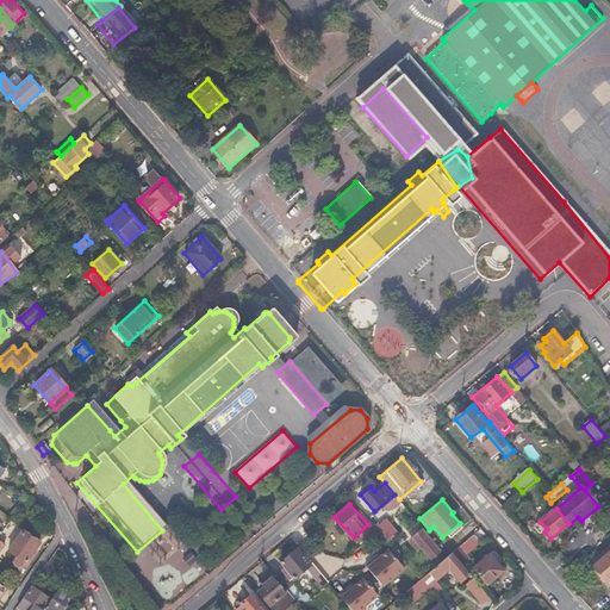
[(381,520),(374,526),(377,529),(384,537),(392,531),(381,520)]
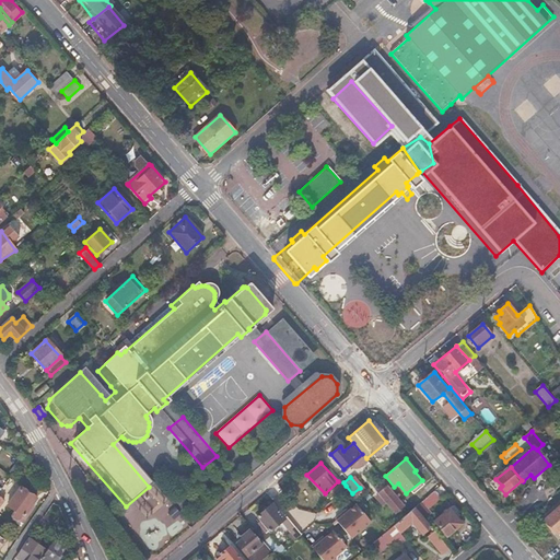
[(36,499),(21,487),(8,505),(15,511),(12,514),(13,520),(16,522),(21,521),(36,499)]
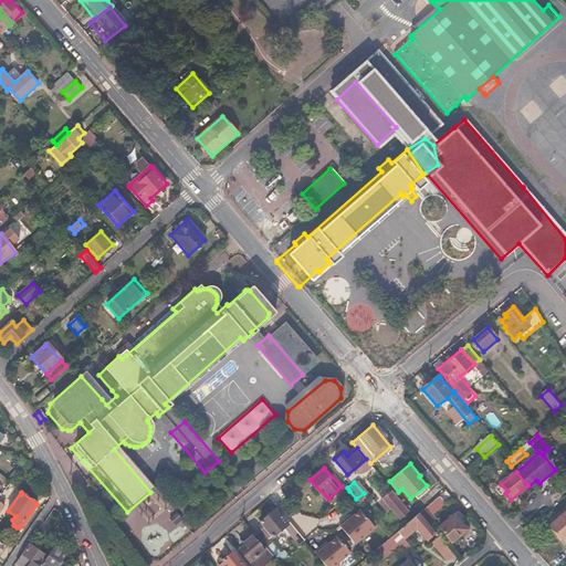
[(391,492),(384,499),(400,517),(408,511),(391,492)]
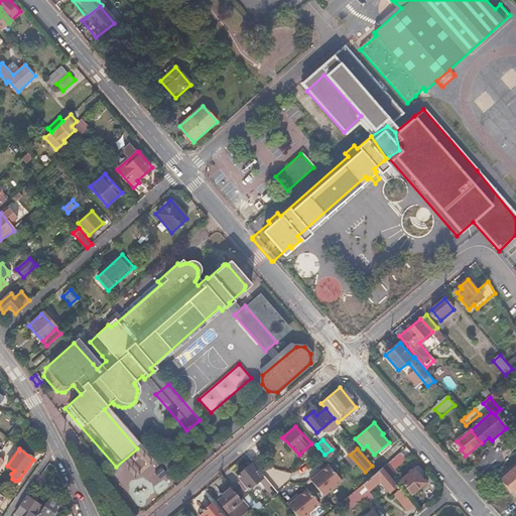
[(398,455),(383,468),(391,478),(397,474),(392,468),(402,460),(398,455)]
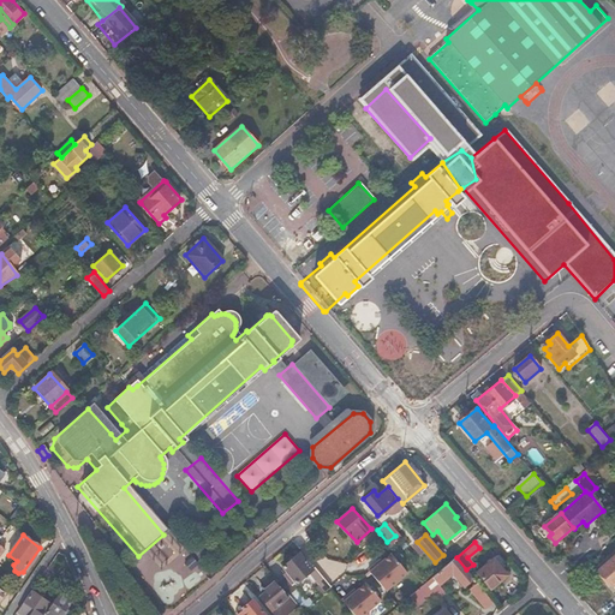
[(298,554),(282,567),(296,583),(311,569),(298,554)]
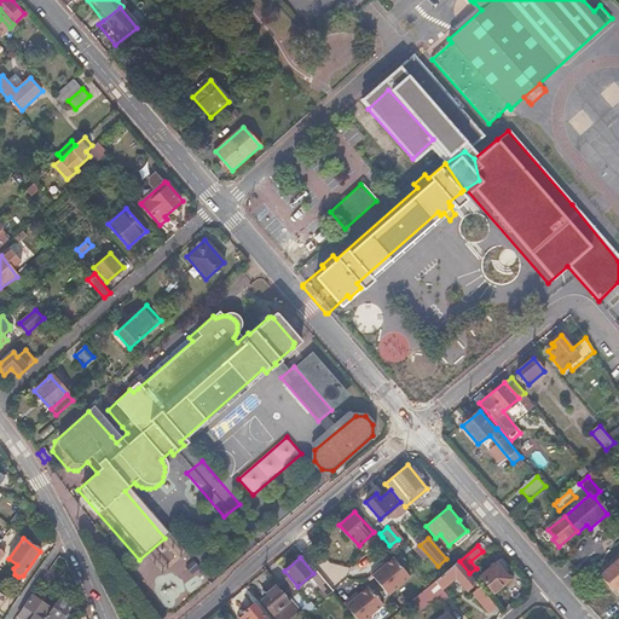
[(394,557),(372,574),(389,595),(411,578),(394,557)]
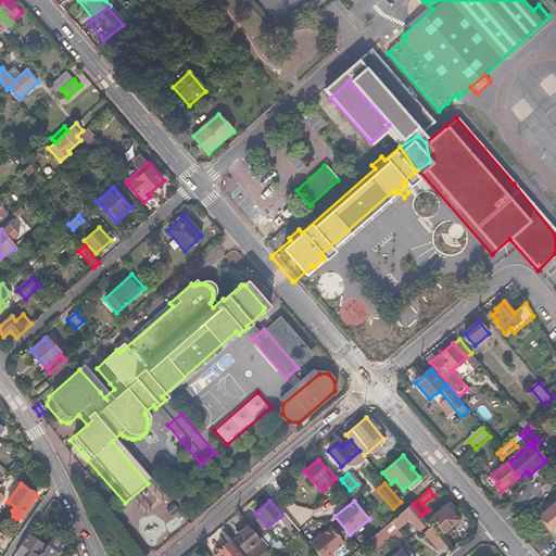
[(555,526),(555,502),(541,516),(553,530),(555,526)]
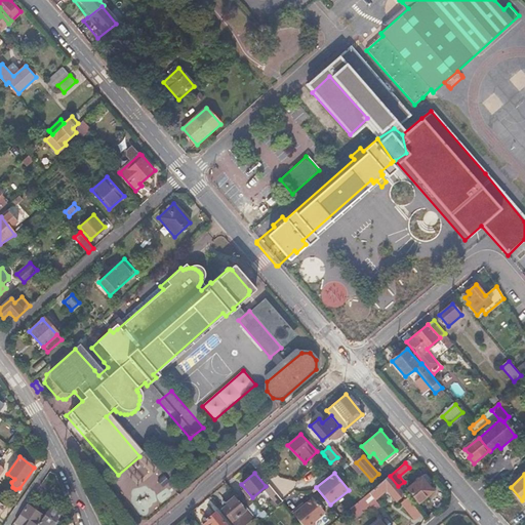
[(390,476),(386,479),(369,492),(373,497),(386,487),(397,500),(405,494),(398,486),(390,476)]
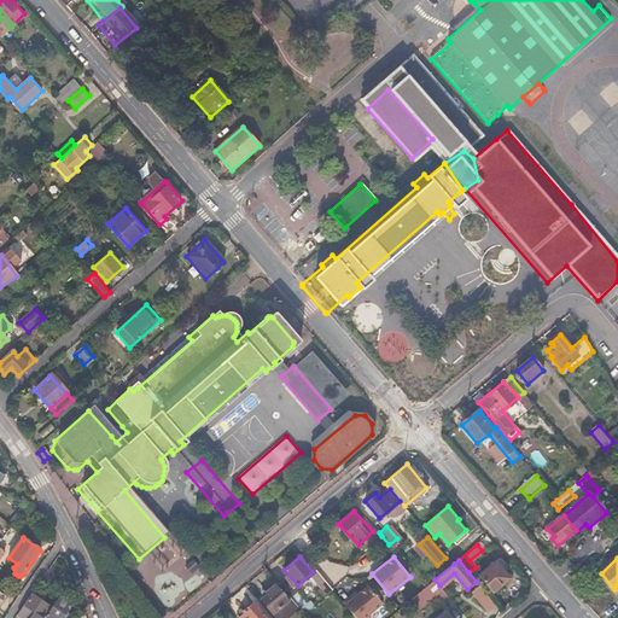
[(496,563),(479,576),(493,592),(509,578),(496,563)]
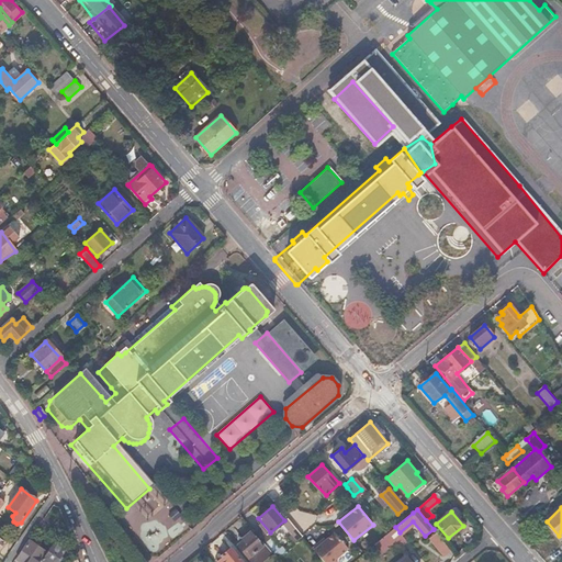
[(395,527),(388,535),(371,547),(379,555),(395,541),(397,544),(405,539),(400,532),(395,527)]
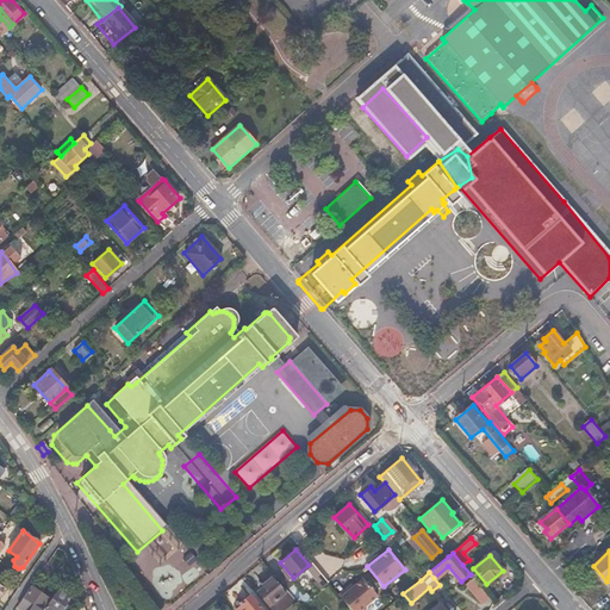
[(263,587),(257,592),(269,605),(285,592),(271,577),(261,585),(263,587)]
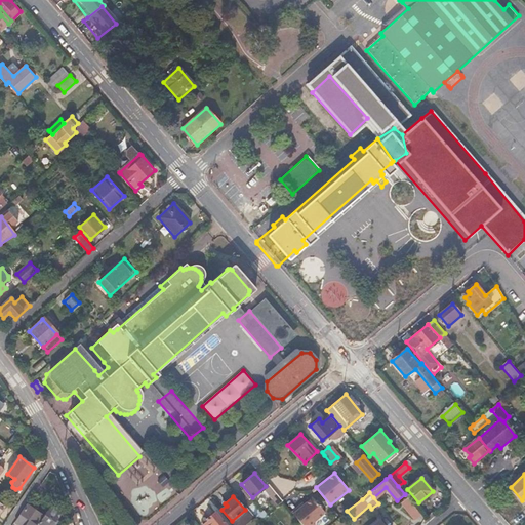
[(313,497),(293,514),(303,524),(316,524),(315,522),(326,513),(313,497)]
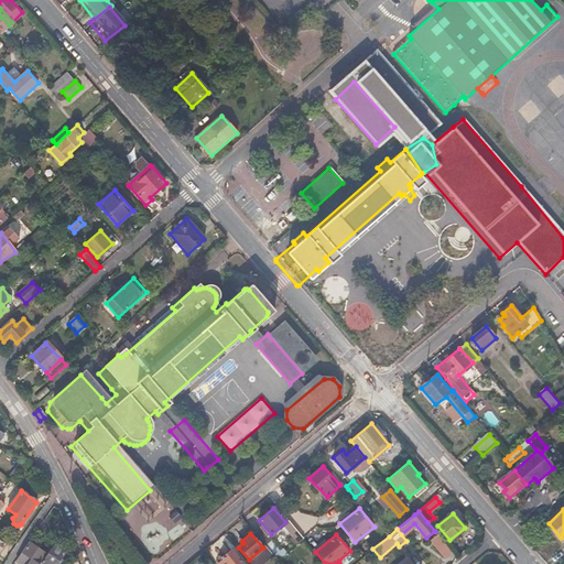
[(264,545),(264,546),(272,554),(273,556),(278,553),(282,559),(286,555),(282,550),(280,551),(271,540),(264,545)]
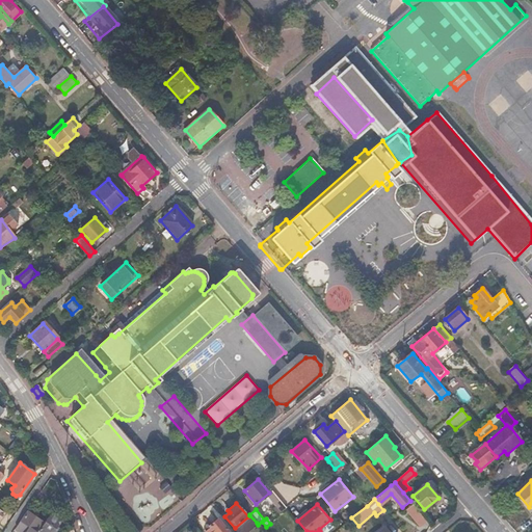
[(417,509),(410,514),(420,526),(427,521),(417,509)]
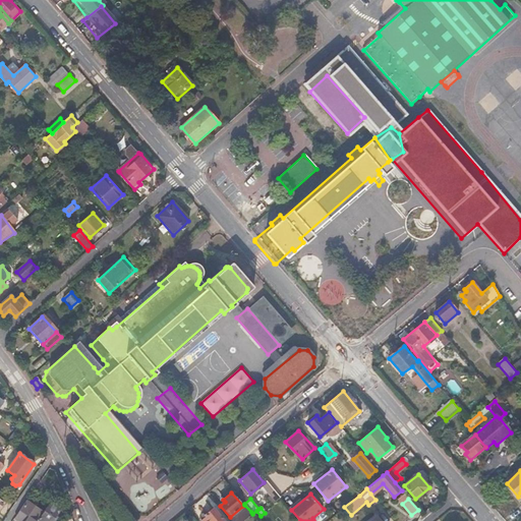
[(35,520),(42,512),(26,501),(14,518),(18,520),(35,520)]
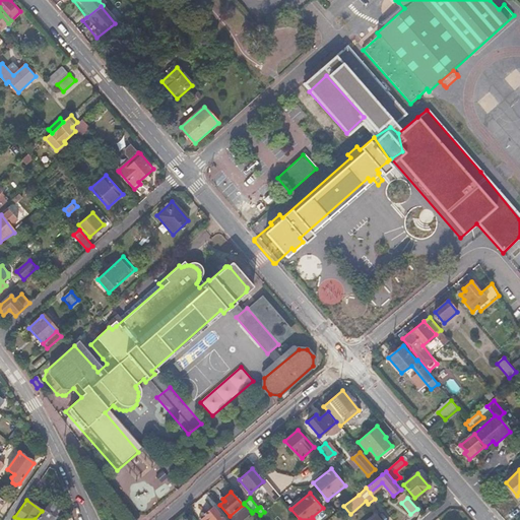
[(52,519),(60,508),(50,501),(37,519),(52,519)]
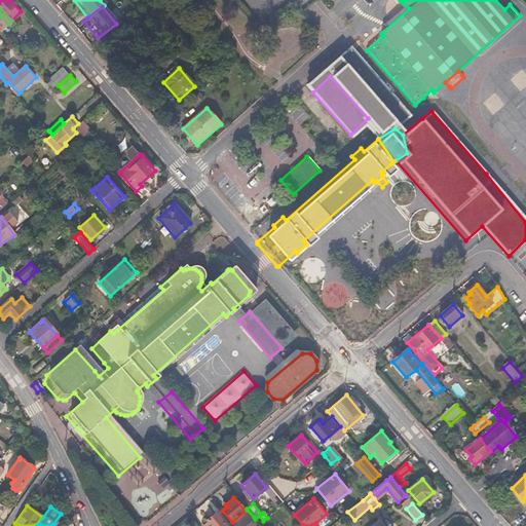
[(247,510),(246,511),(232,522),(235,525),(237,525),(241,522),(245,525),(254,517),(247,510)]
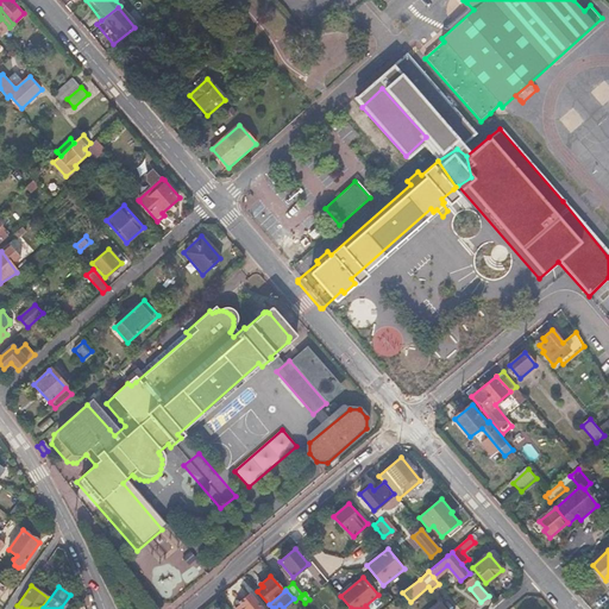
[(242,603),(236,608),(234,608),(262,608),(249,594),(240,602),(242,603)]
